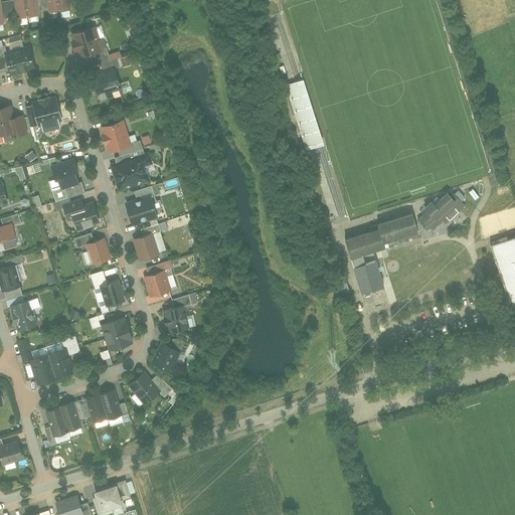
[(39,18),(37,0),(14,0),(17,20),(39,18)]
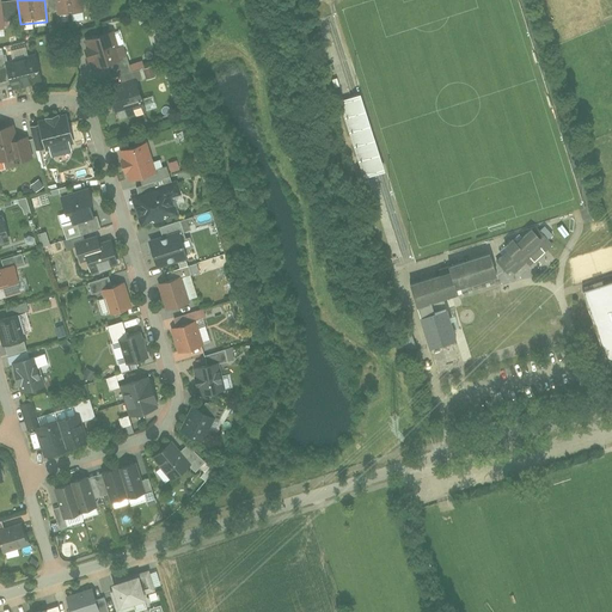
[(84,16),(81,0),(55,0),(57,17),(84,16)]
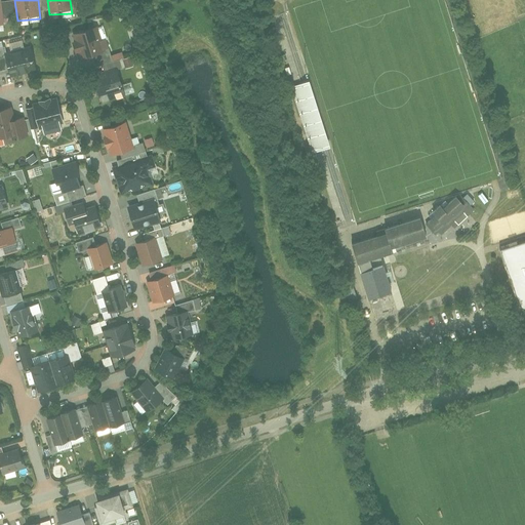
[(105,58),(96,27),(75,32),(77,43),(76,43),(78,53),(80,53),(83,64),(105,58)]
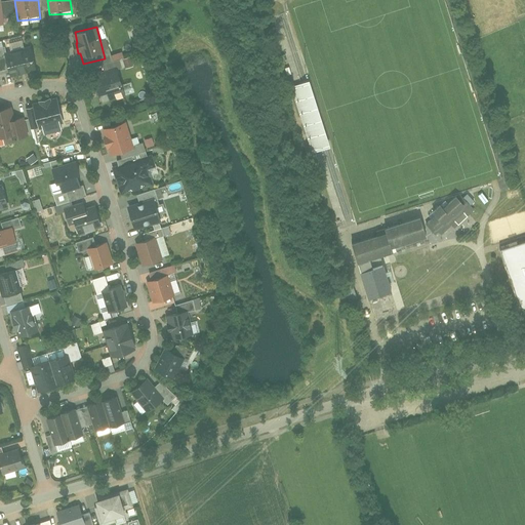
[(3,53),(10,79),(37,72),(31,46),(3,53)]
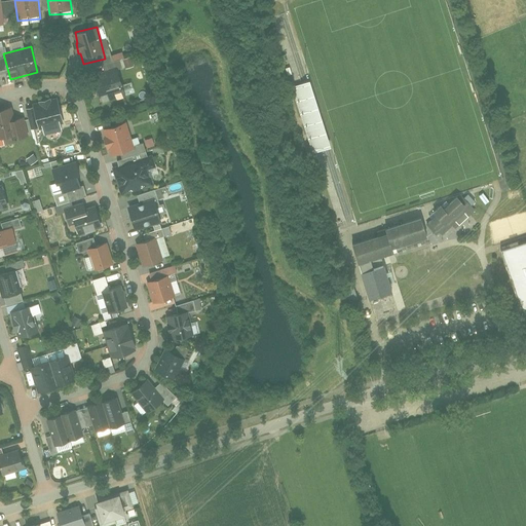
[(125,59),(128,68),(136,66),(134,57),(125,59)]
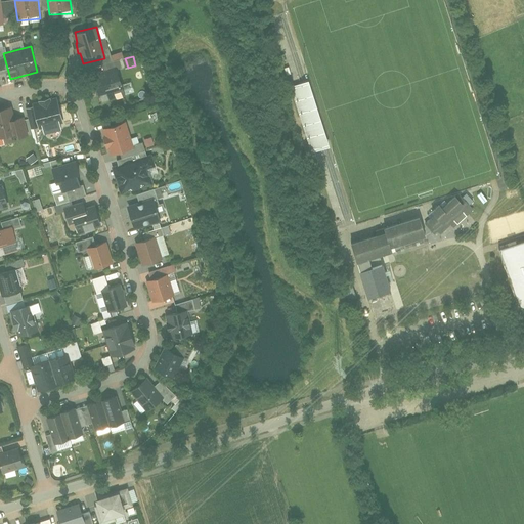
[(92,77),(98,100),(128,93),(122,70),(92,77)]
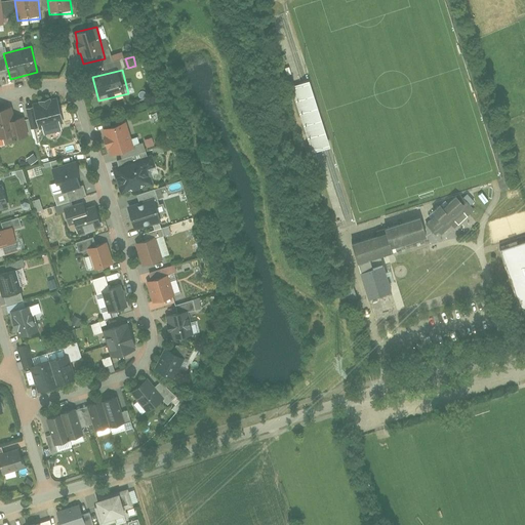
[(304,110),(315,151),(331,146),(310,81),(296,84),(304,110)]
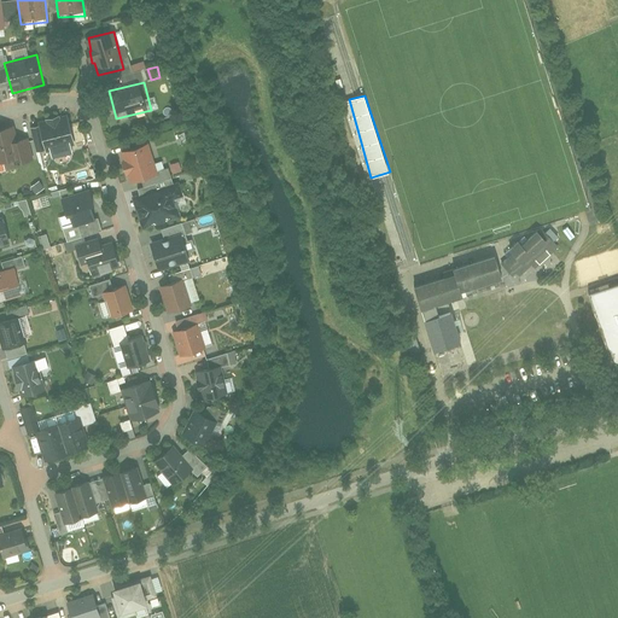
[(44,155),(51,153),(52,161),(73,156),(71,149),(77,146),(69,114),(35,122),(44,155)]
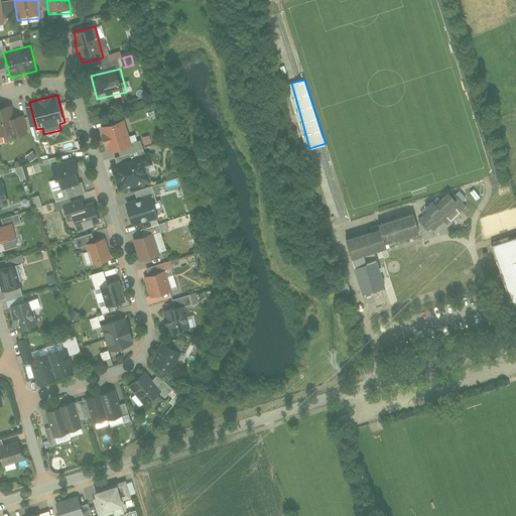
[(28,137),(23,116),(15,119),(11,105),(0,107),(0,137),(11,135),(13,141),(28,137)]
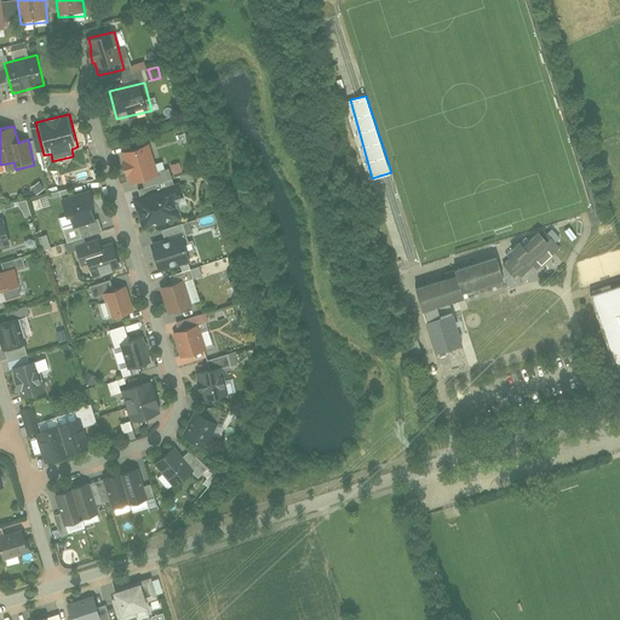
[(156,179),(148,144),(125,150),(127,162),(125,162),(128,174),(131,173),(133,185),(156,179)]
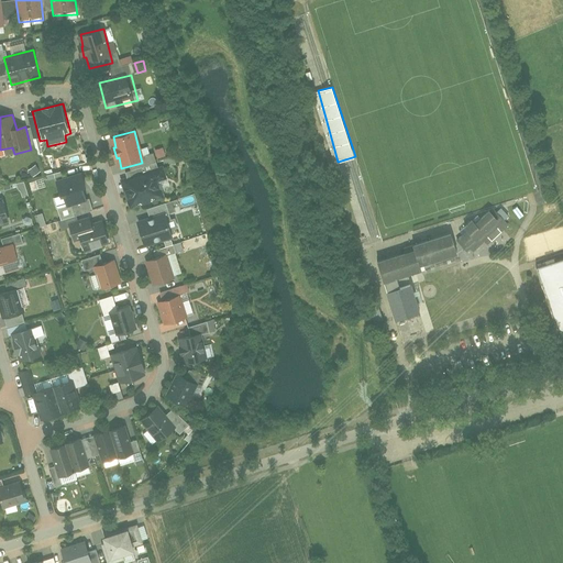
[(159,157),(166,156),(164,147),(157,150),(159,157)]
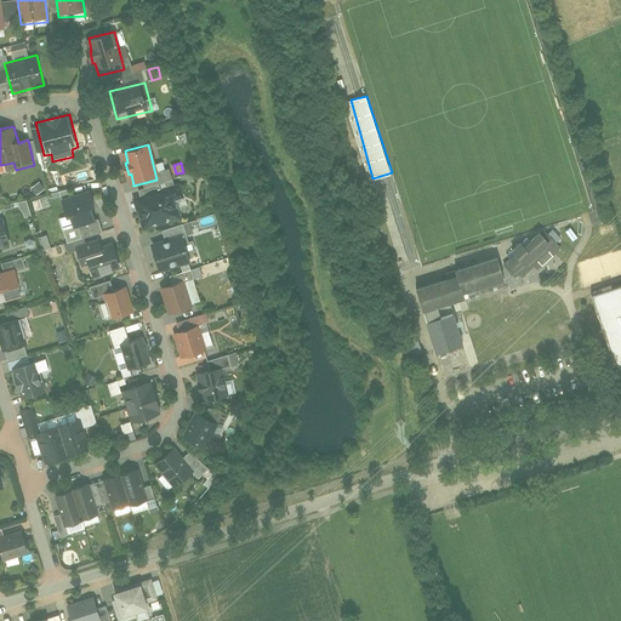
[(138,215),(143,232),(181,220),(176,201),(184,199),(181,187),(144,198),(148,211),(138,215)]
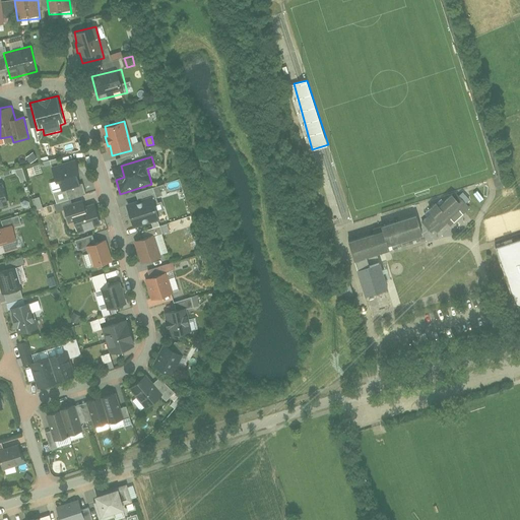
[(80,170),(77,157),(51,166),(59,193),(80,187),(76,172),(80,170)]
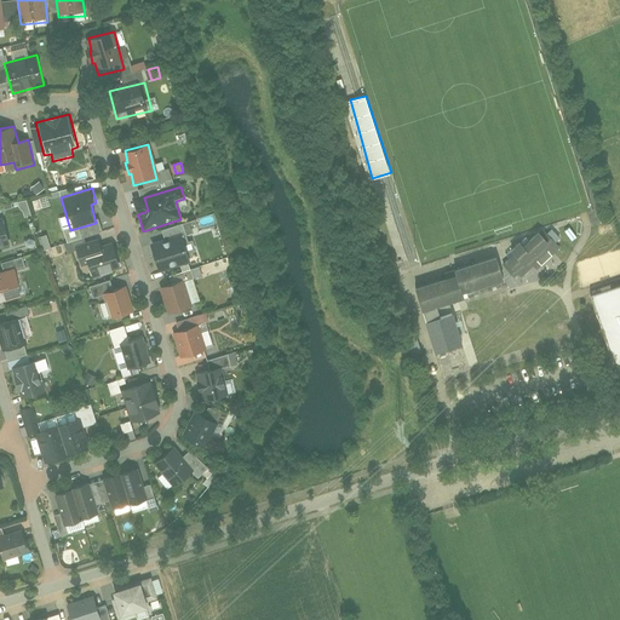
[(4,223),(0,223),(0,251),(11,248),(4,223)]
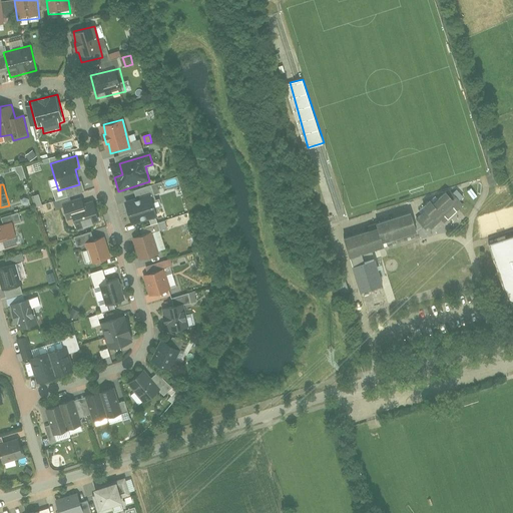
[(426,210),(421,216),(433,227),(457,203),(446,192),(435,203),(431,199),(423,207),(426,210)]
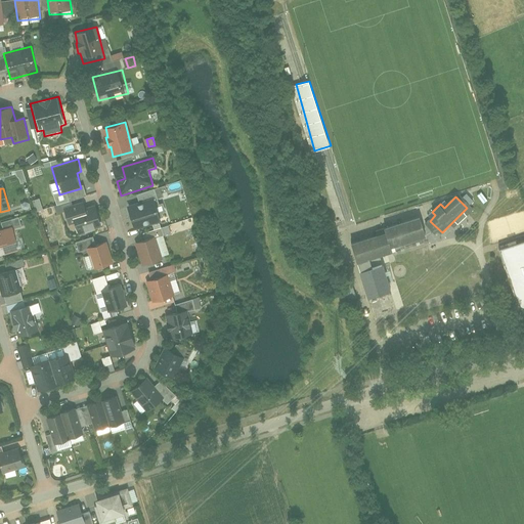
[(155,199),(127,207),(134,232),(163,223),(155,199)]
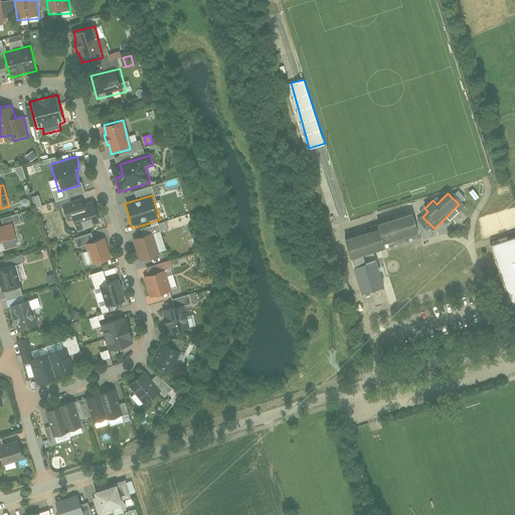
[(76,231),(99,224),(92,203),(84,205),(82,199),(61,205),(67,223),(73,221),(76,231)]
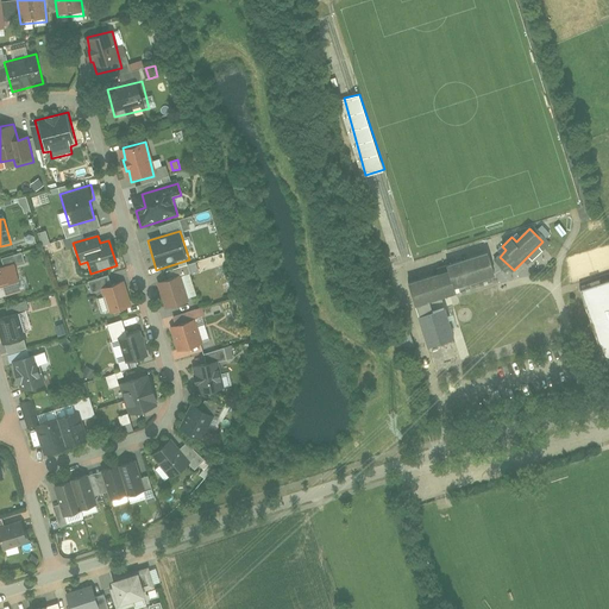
[(437,268),(439,274),(409,283),(416,307),(460,294),(459,289),(497,277),(489,251),(437,268)]
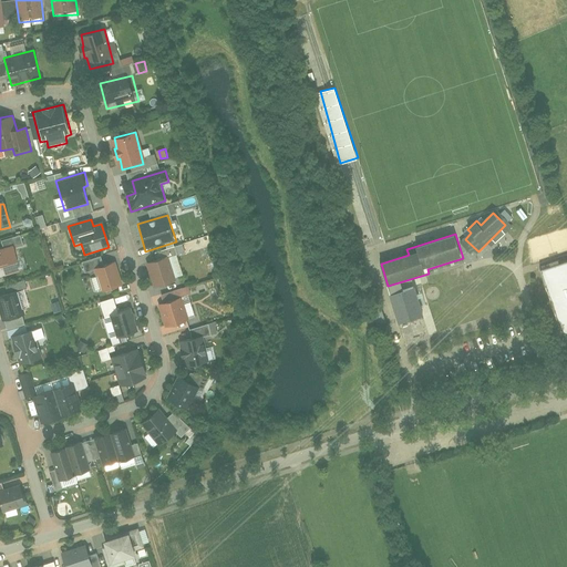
[(0,277),(22,271),(17,247),(0,251),(0,277)]
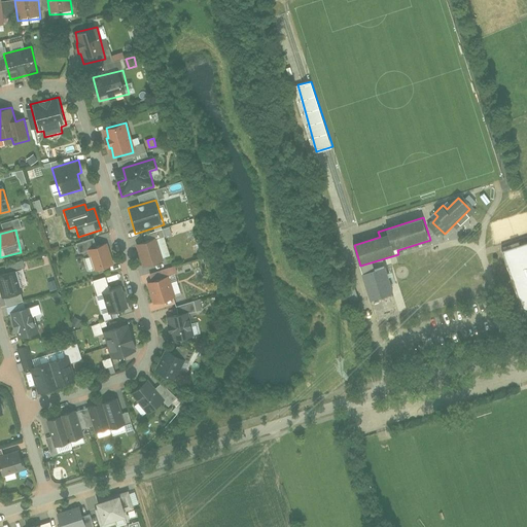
[(156,239),(136,245),(139,253),(138,255),(140,259),(141,261),(144,270),(165,264),(156,239)]
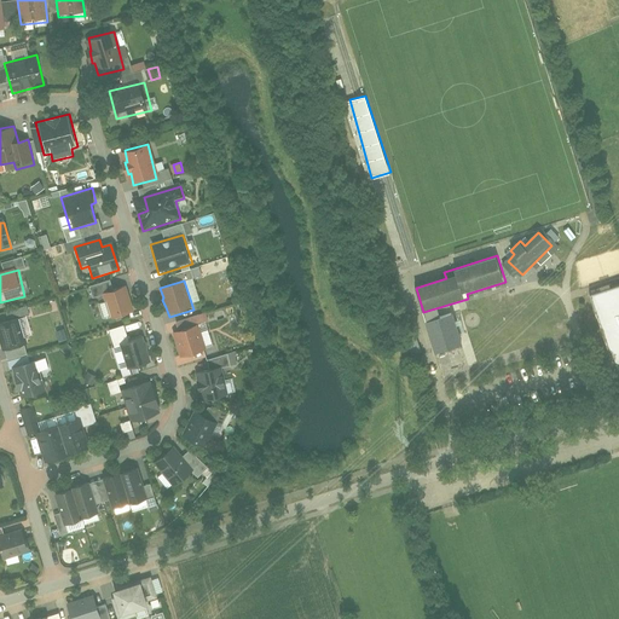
[(618,285),(597,293),(618,363),(618,285)]
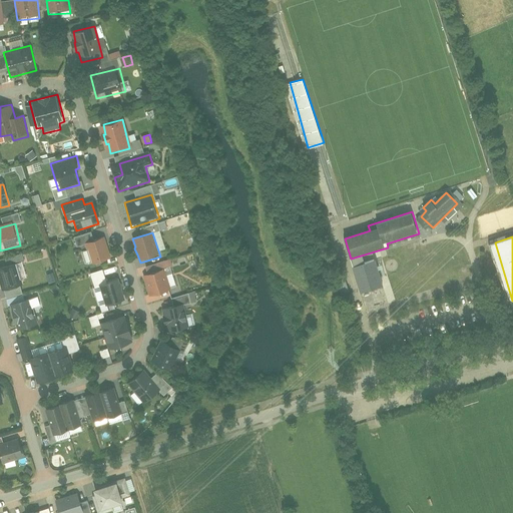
[(106,248),(103,237),(85,243),(92,267),(112,260),(108,247),(106,248)]
